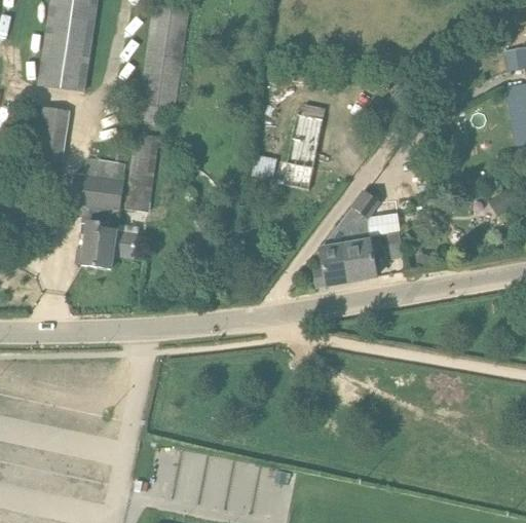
[(52,0),(43,82),(90,87),(101,0),(52,0)]
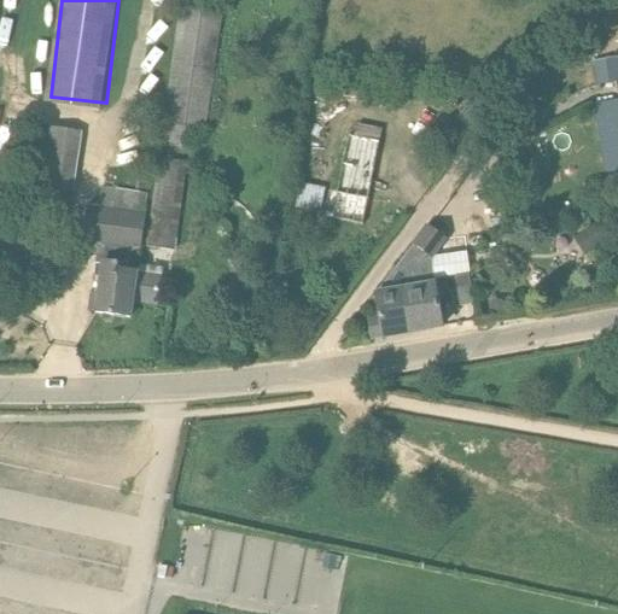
[(186,126),(205,128),(223,9),(180,3),(159,141),(181,144),(182,130),(185,130),(186,126)]
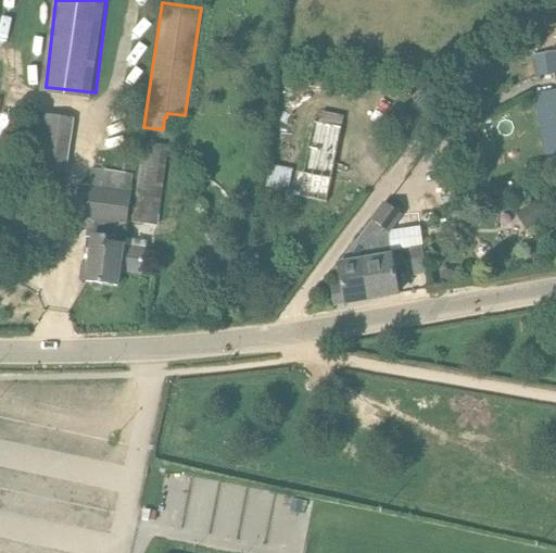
[(536,74),(555,71),(555,49),(532,53),(536,74)]
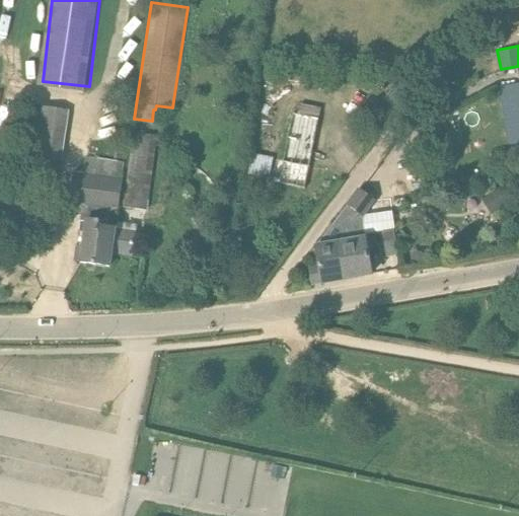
[(518,79),(502,81),(509,134),(518,133),(518,79)]
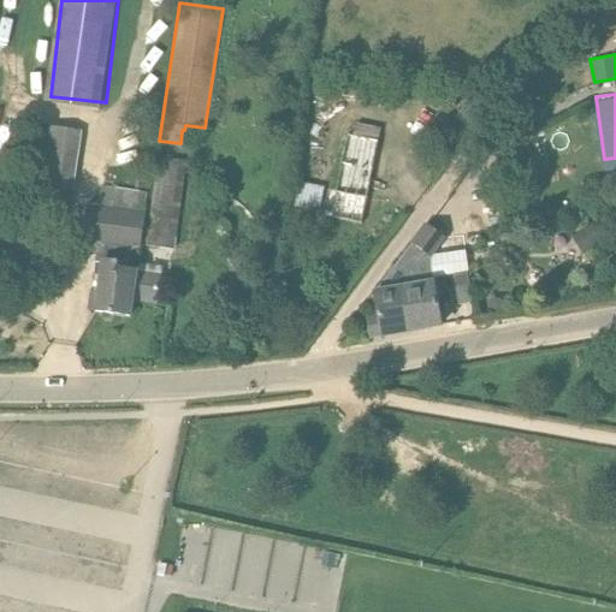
[(30,184),(73,190),(82,129),(39,123),(30,184)]
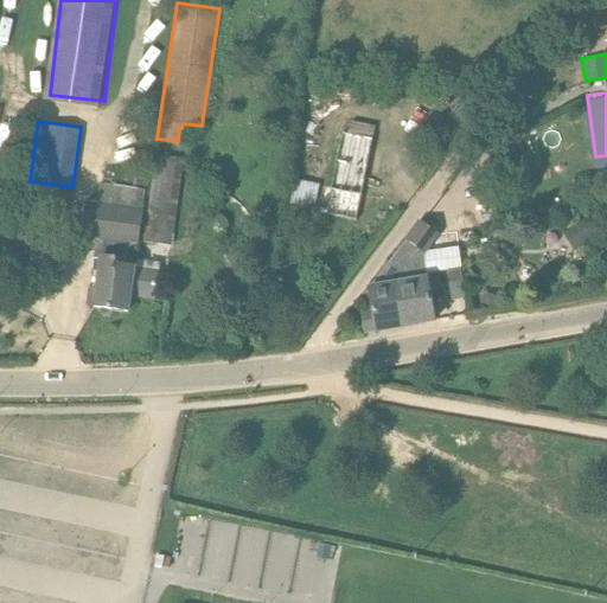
[(333,215),(356,219),(372,138),(342,130),(333,175),(340,177),(333,215)]
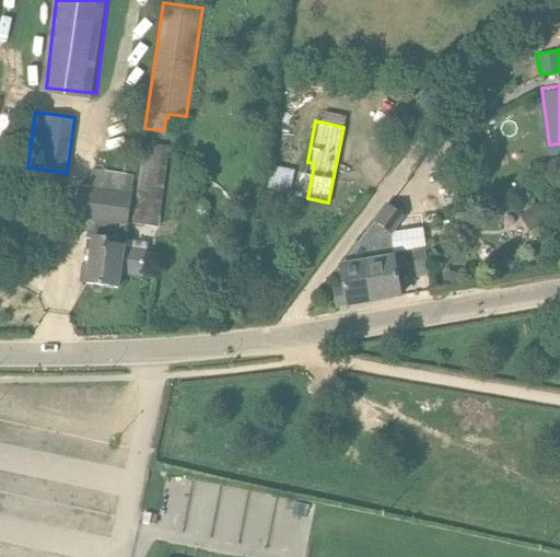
[(132,222),(159,225),(170,146),(143,141),(132,222)]
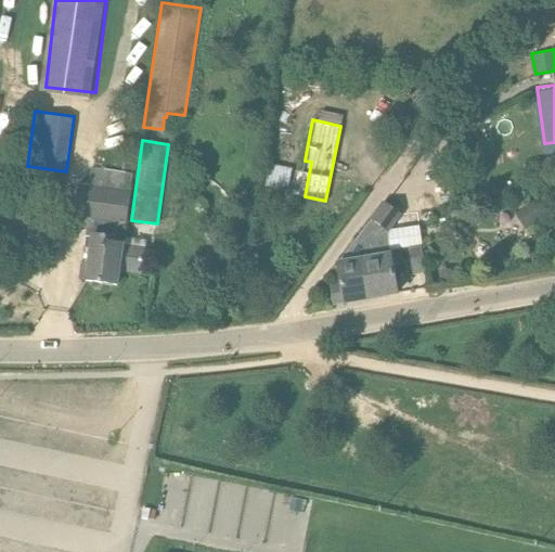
[(140,271),(144,240),(123,236),(126,223),(132,171),(90,166),(88,182),(78,181),(78,183),(77,183),(73,217),(88,219),(85,243),(90,244),(86,279),(117,283),(118,268),(140,271)]
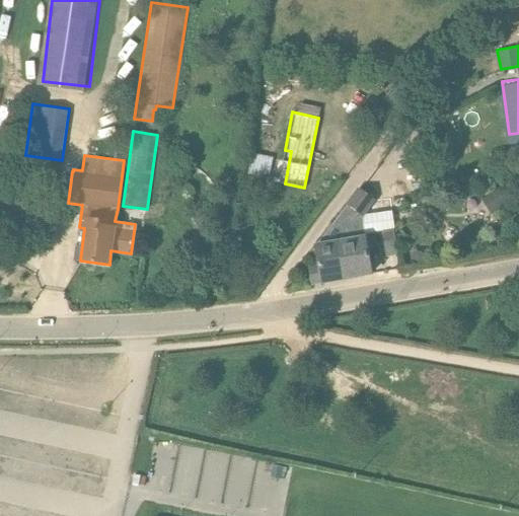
[(371,273),(364,235),(363,214),(373,201),(358,190),(332,223),(342,278),(371,273)]
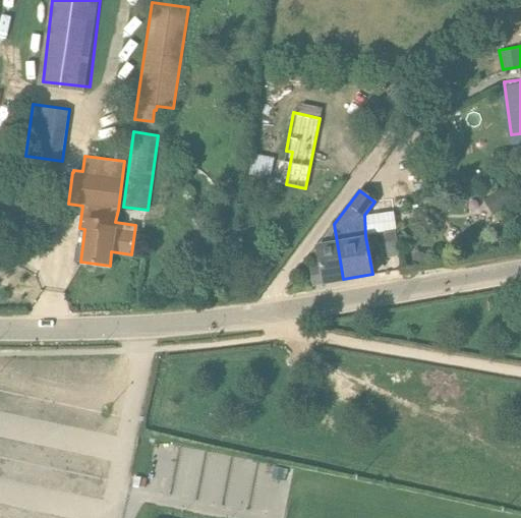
[(313,283),(343,279),(334,224),(317,245),(321,265),(310,266),(313,283)]
